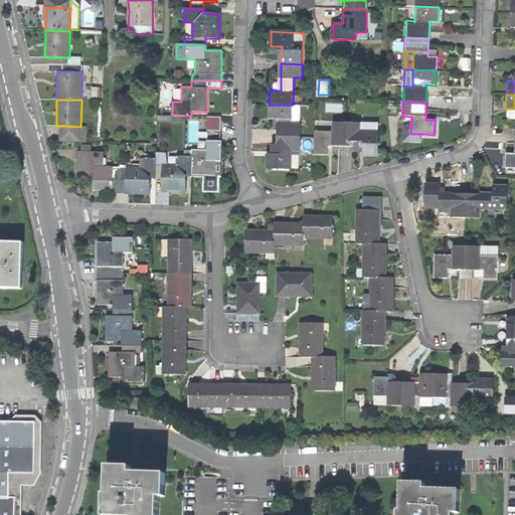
[(293,123),(293,105),(269,105),(269,112),(269,119),(279,119),(279,136),(301,136),(301,123),(293,123)]
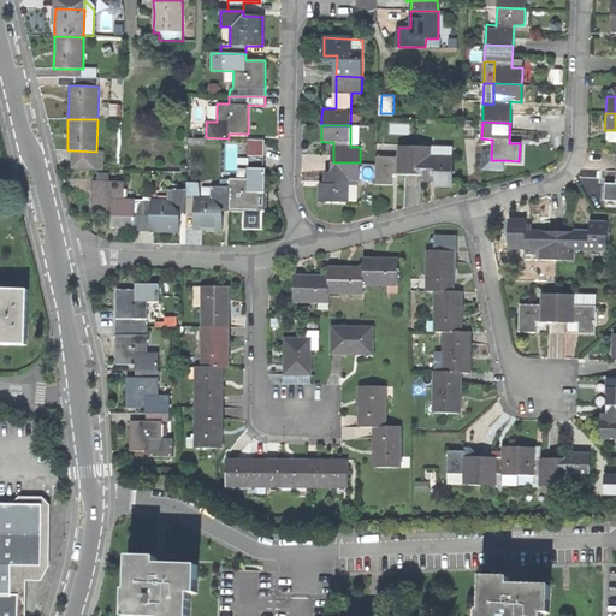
[(252,140),(250,157),(267,158),(268,141),(252,140)]
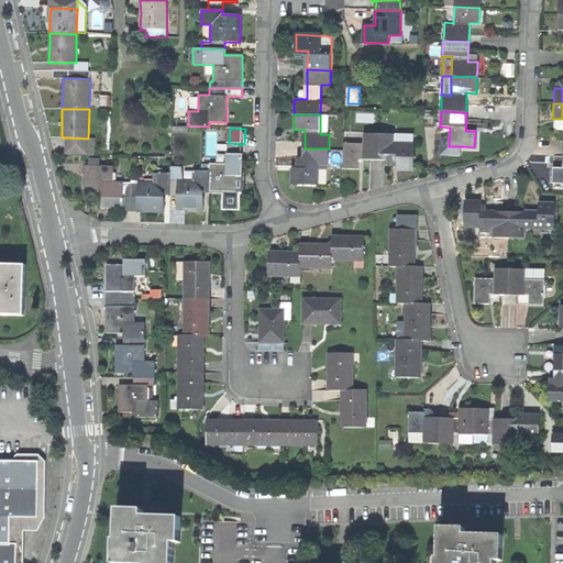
[(344,142),(343,168),(353,168),(359,168),(359,159),(378,159),(379,134),(364,133),(363,143),(344,142)]
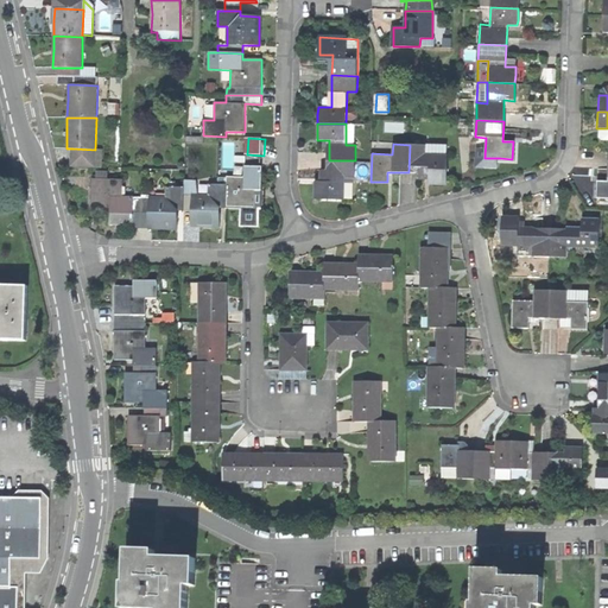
[(426,146),(410,145),(409,172),(429,172),(429,184),(438,184),(445,184),(447,157),(425,156),(426,146)]
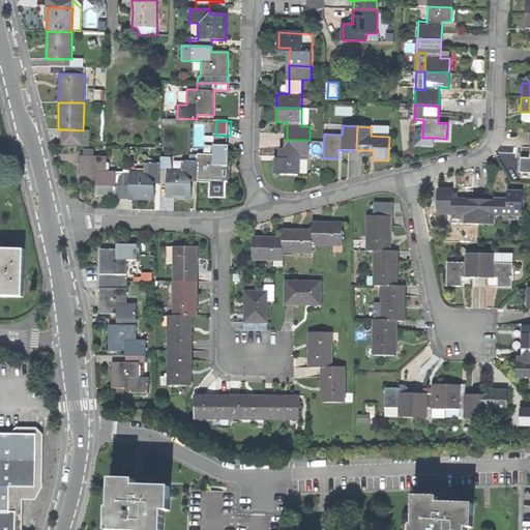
[(83,130),(63,129),(62,145),(83,146),(83,130)]
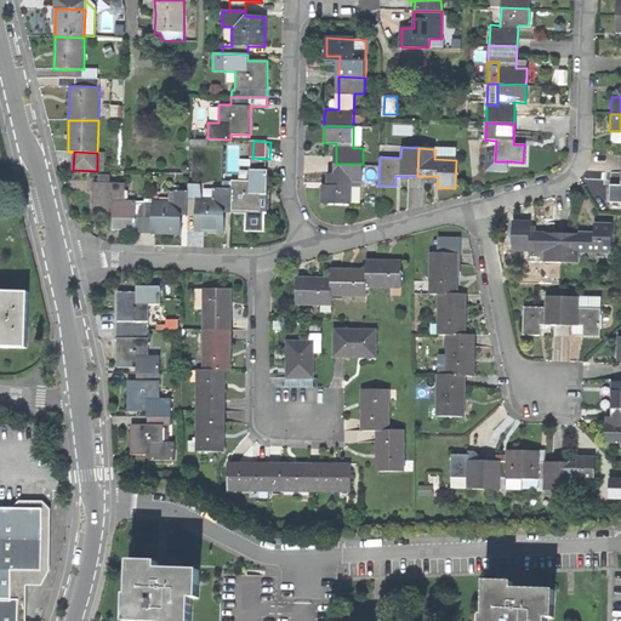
[(363,182),(363,164),(336,164),(335,186),(322,184),(322,194),(322,203),(352,204),(352,182),(363,182)]
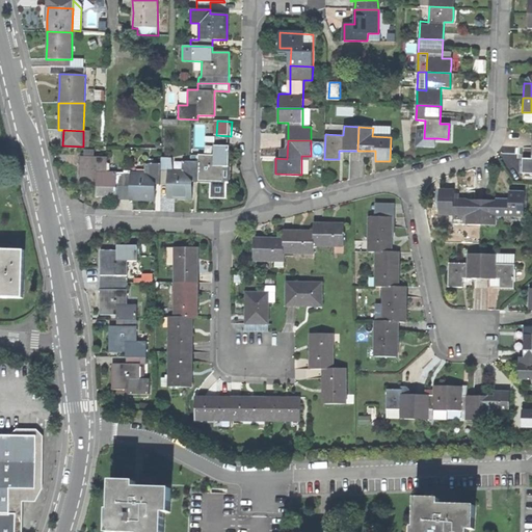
[(197,154),(197,161),(196,181),(209,182),(209,197),(224,198),(225,183),(228,183),(228,157),(228,145),(213,144),(212,155),(197,154)]
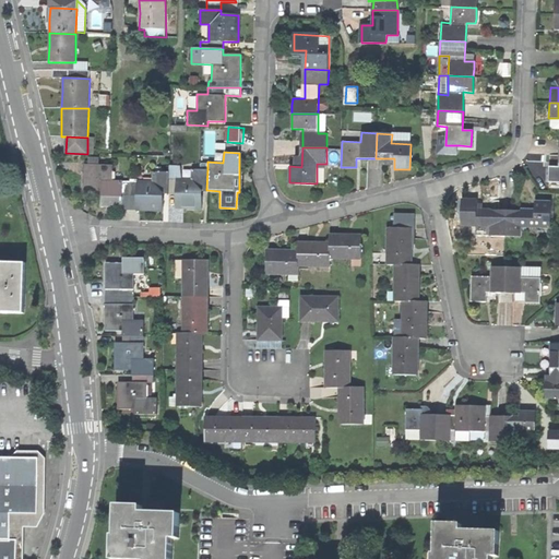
[(121,209),(129,209),(129,180),(111,180),(113,165),(84,164),(83,191),(99,191),(99,206),(107,206),(121,206),(121,209)]
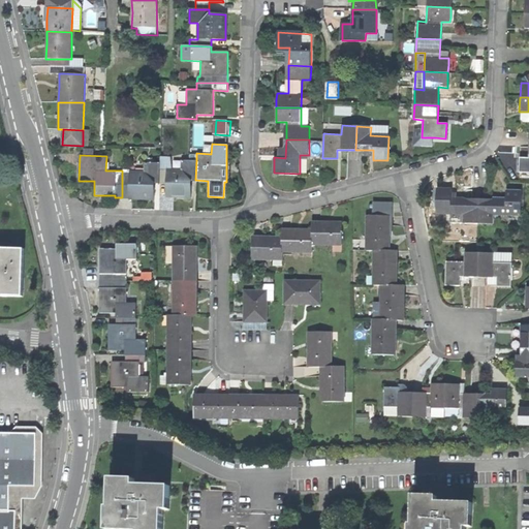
[(517,172),(528,172),(528,157),(528,158),(518,157),(517,172)]
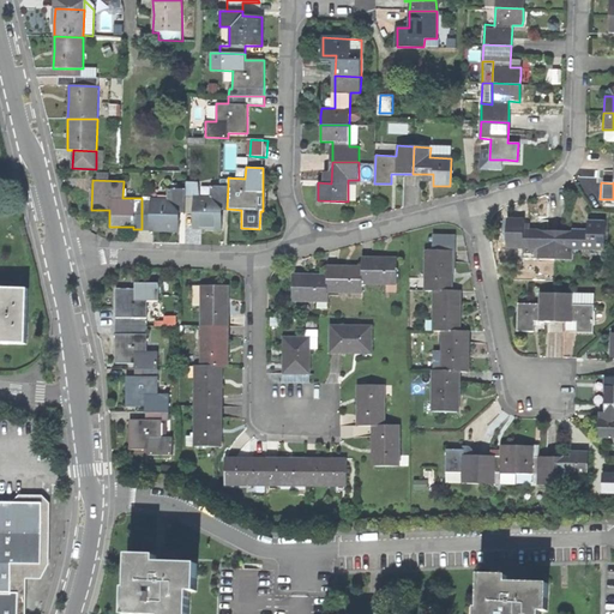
[(210,197),(185,196),(185,211),(192,211),(192,227),(206,228),(221,228),(222,214),(217,214),(218,209),(222,209),(227,209),(228,186),(211,185),(210,197)]
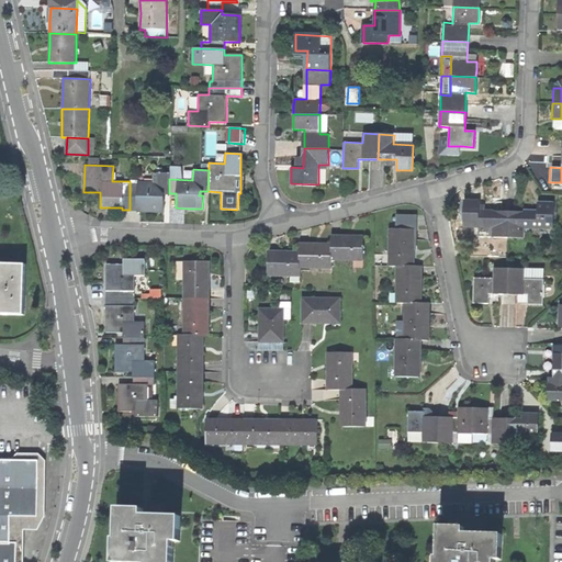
[(144,211),(164,211),(164,194),(169,194),(169,193),(169,179),(170,172),(155,172),(154,182),(130,181),(130,210),(144,211)]
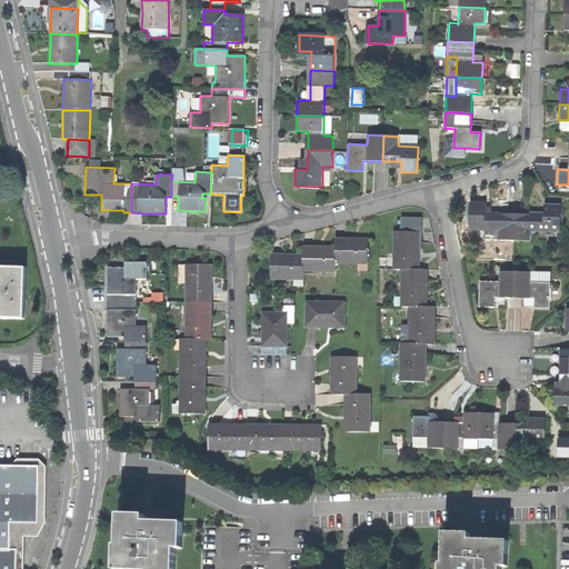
[(469,202),(469,229),(499,229),(499,239),(515,240),(515,215),(496,213),(486,213),(486,203),(469,202)]
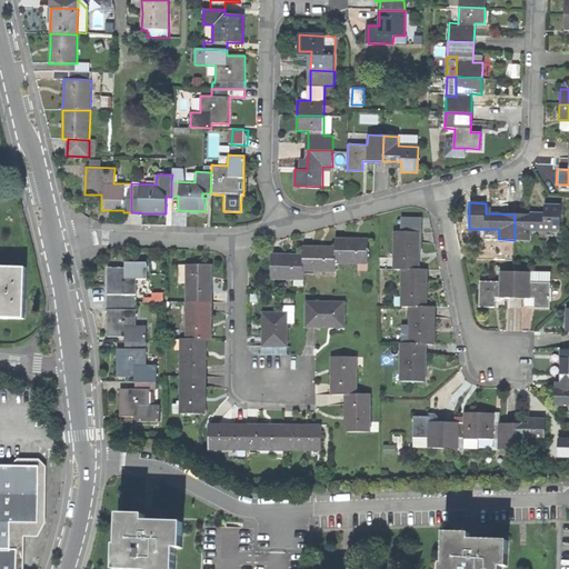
[(535,215),(515,215),(515,240),(530,240),(530,230),(560,231),(561,205),(545,205),(545,215),(535,215)]
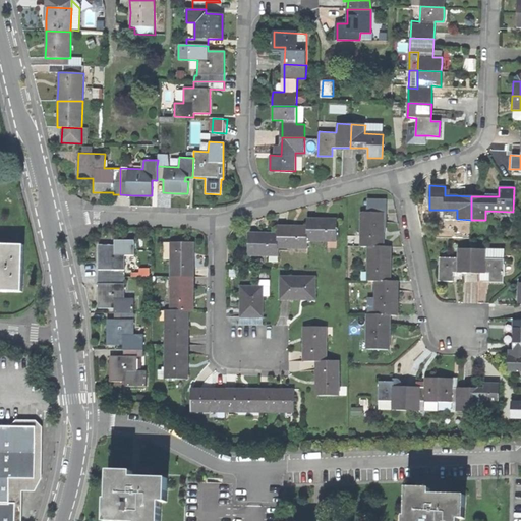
[(361,246),(368,246),(382,246),(381,232),(383,231),(383,222),(383,212),(361,212),(361,246)]
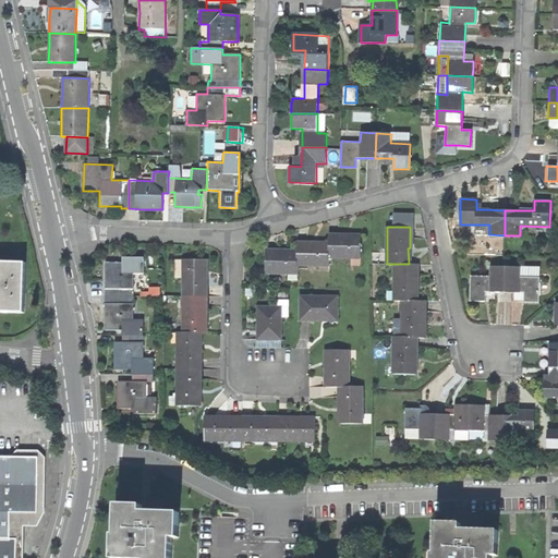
[(328,235),(328,245),(328,258),(361,258),(361,238),(353,238),(344,238),(344,235),(328,235)]
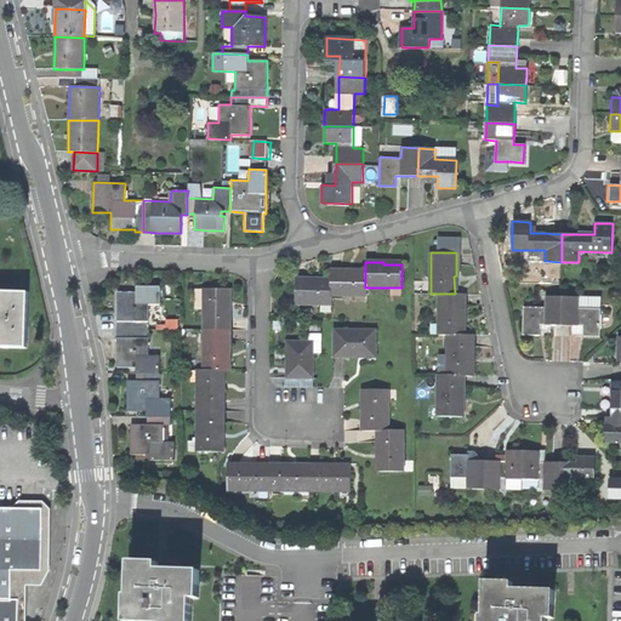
[(331,271),(331,279),(331,296),(365,296),(365,288),(365,273),(354,272),(348,272),(348,271),(331,271)]
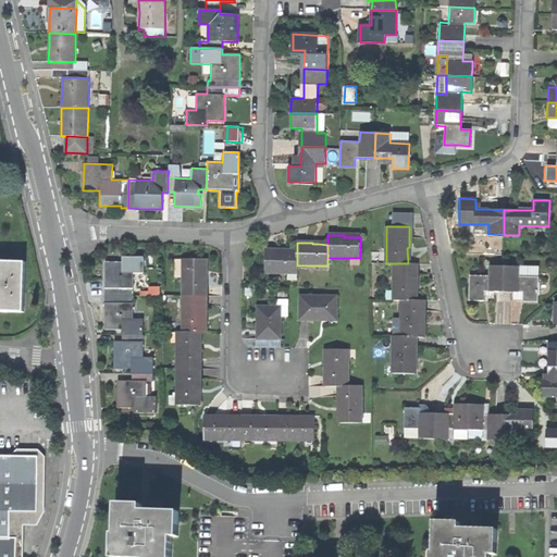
[(265,250),(264,273),(296,274),(297,265),(297,250),(280,249),(280,250),(274,250),(265,250)]
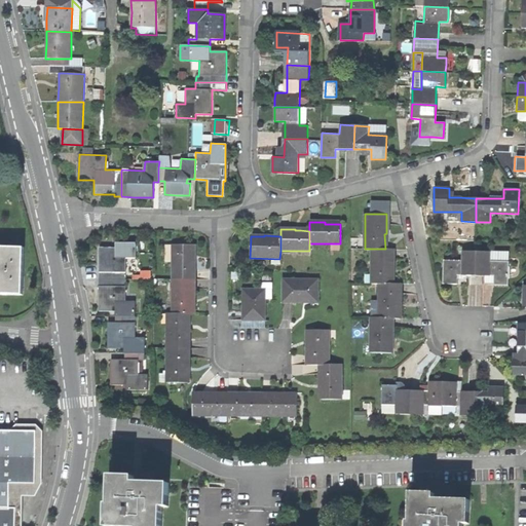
[(174,242),(174,277),(196,278),(197,268),(197,258),(195,258),(195,243),(174,242)]
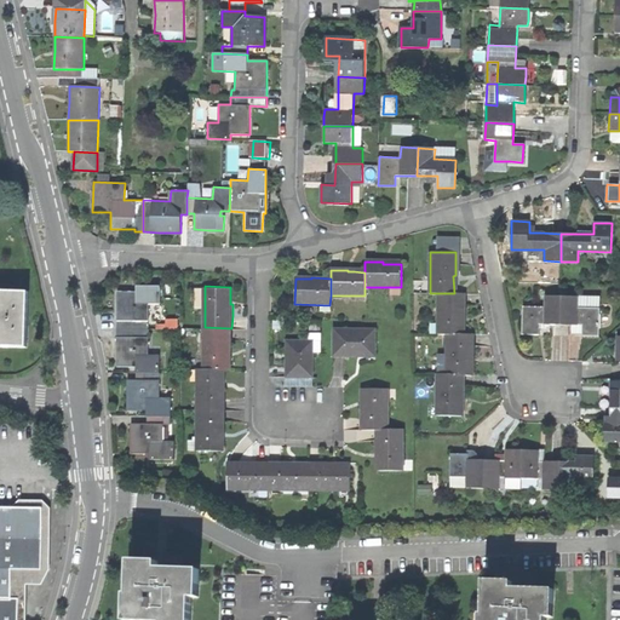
[(136,304),(149,304),(160,304),(160,287),(137,287),(137,292),(136,304)]
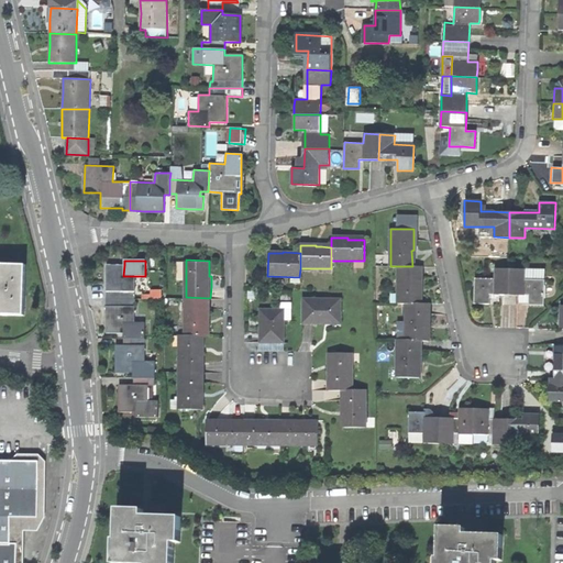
[(0,315),(23,316),(25,265),(0,264),(0,315)]
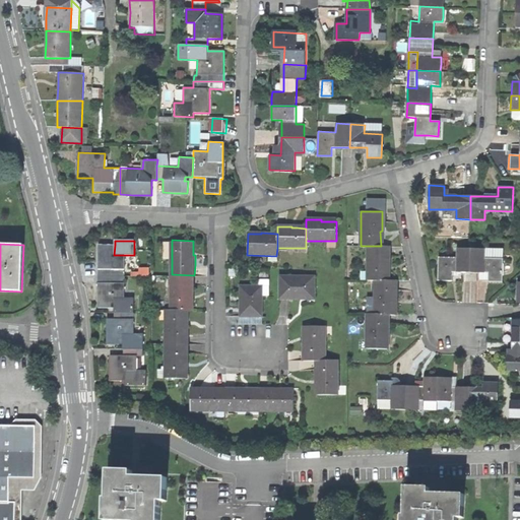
[(99,245),(98,269),(125,269),(125,255),(114,255),(115,245),(112,245),(99,245)]
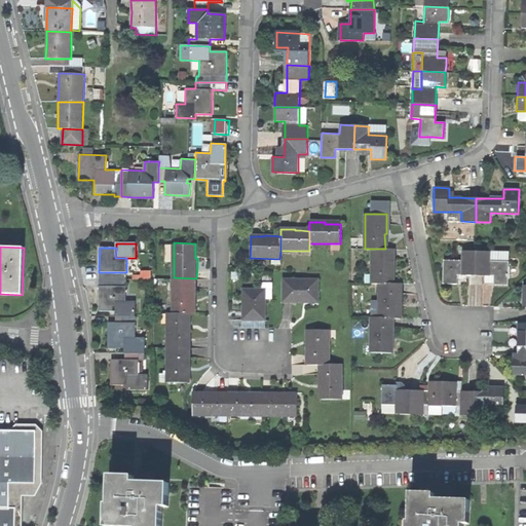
[(457,272),(476,272),(477,248),(462,249),(462,257),(443,257),(443,280),(451,282),(457,282),(457,272)]
